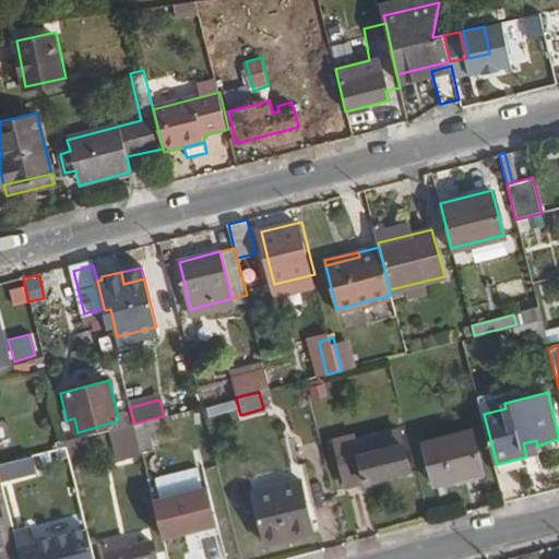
[(233,400),(204,406),(206,416),(235,411),(233,400)]
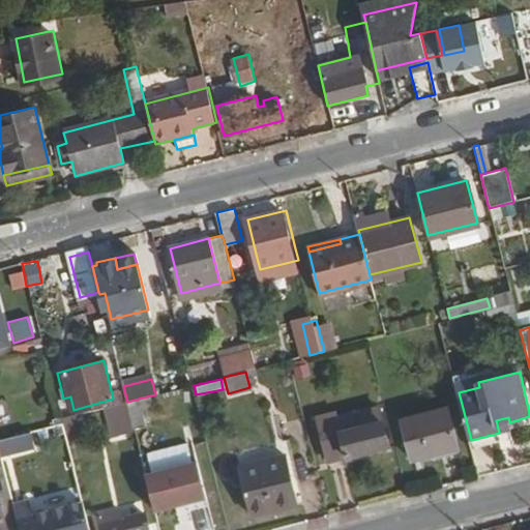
[(127,402),(135,428),(149,423),(142,398),(127,402)]
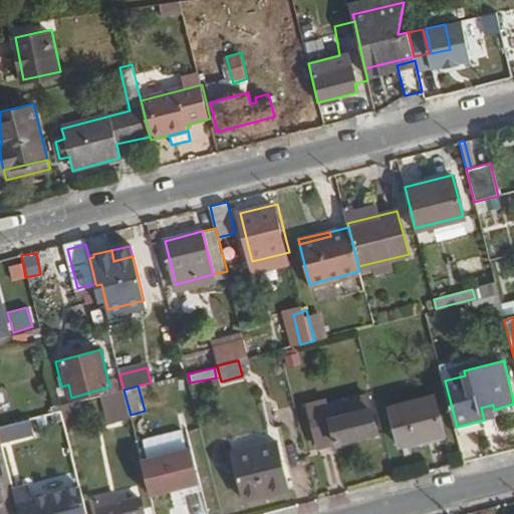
[(103,396),(109,421),(131,415),(123,390),(103,396)]
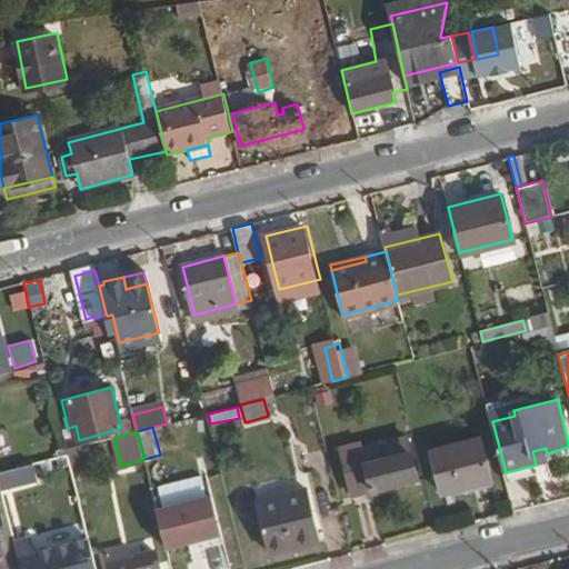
[(337,448),(349,493),(413,477),(402,437),(358,447),(357,442),(337,448)]
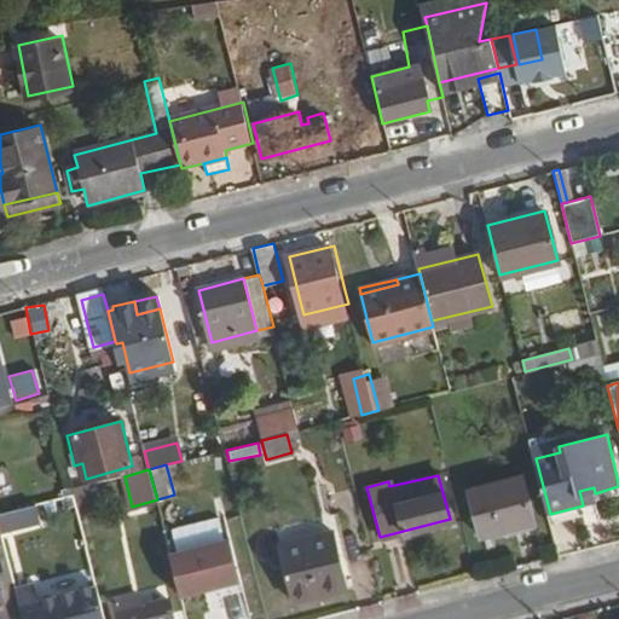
[(468,492),(480,538),(532,525),(520,479),(468,492)]
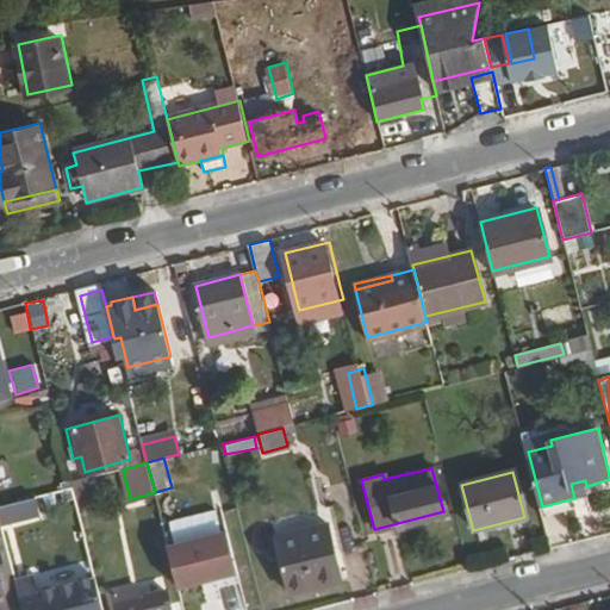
[(33,498),(0,505),(0,524),(38,515),(33,498)]
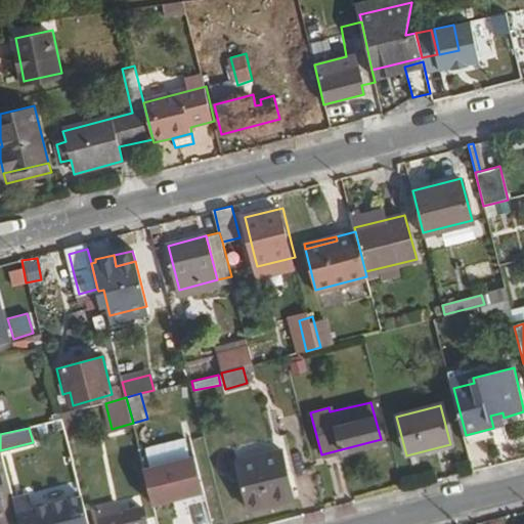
[(236,464),(248,508),(293,496),(281,452),(236,464)]
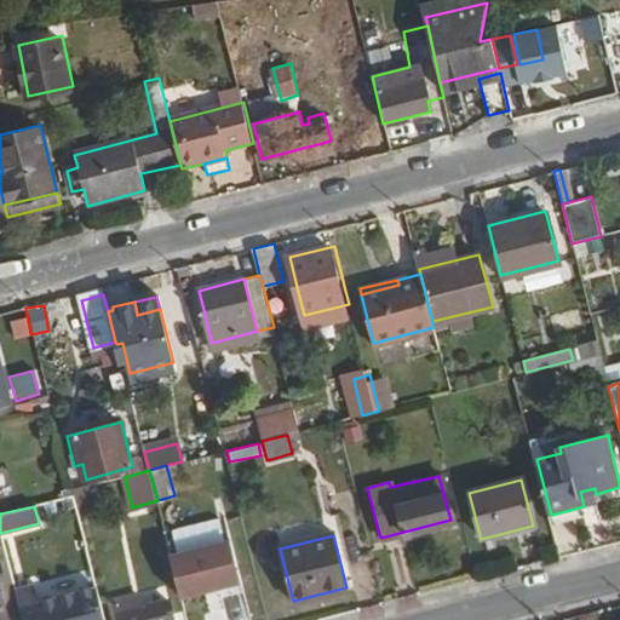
[(171,555),(182,596),(242,580),(233,539),(171,555)]
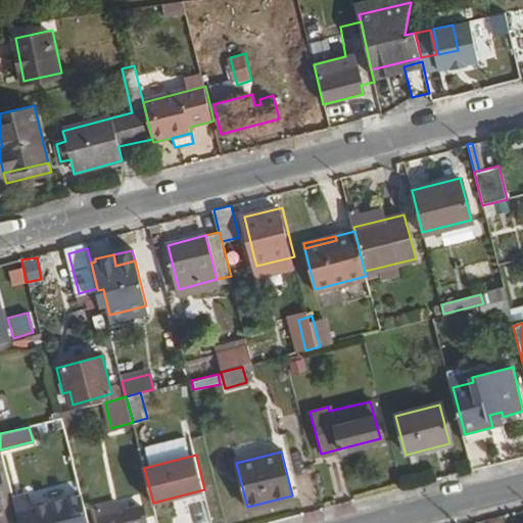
[(90,522),(83,494),(32,508),(28,493),(12,497),(18,522),(90,522)]
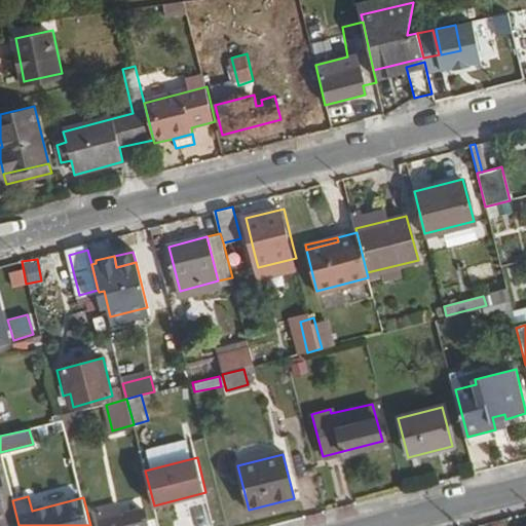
[(99,512),(102,525),(146,525),(144,510),(121,515),(119,506),(99,512)]
